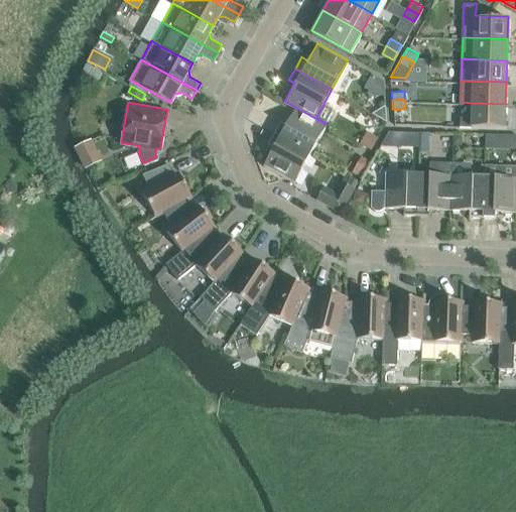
[(386,119),(385,103),(372,111),(386,119)]
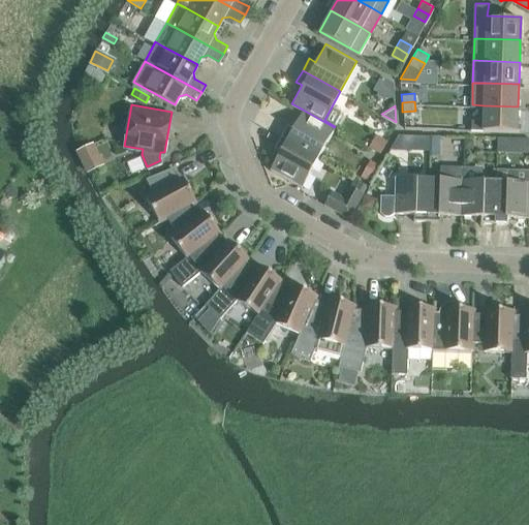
[(471,128),(484,128),(517,129),(518,106),(484,105),(484,118),(471,118),(471,128)]
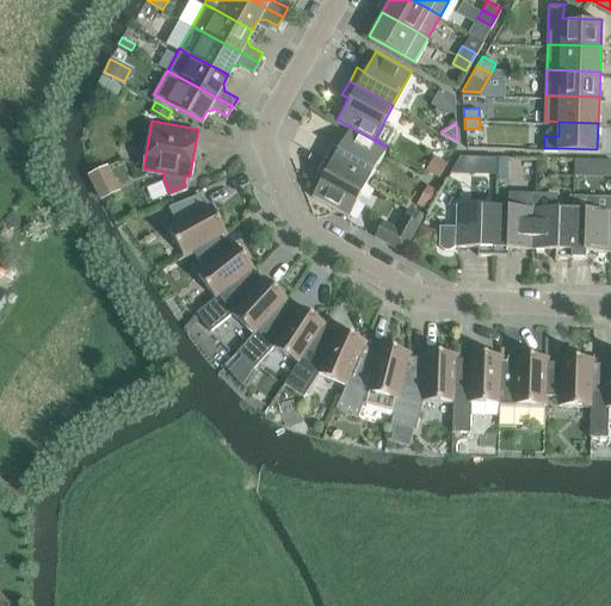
[(332,142),(325,155),(368,179),(386,147),(350,127),(339,146),(332,142)]
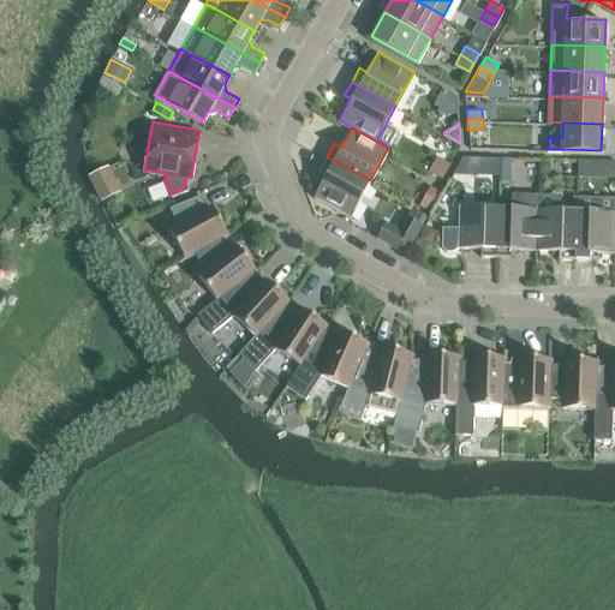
[(463,154),(453,171),(476,171),(476,155),(463,154)]
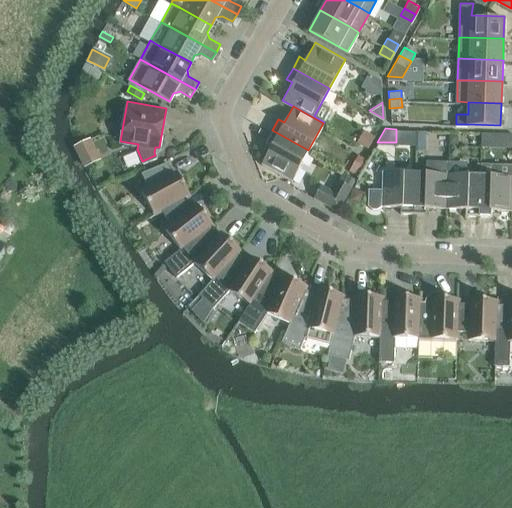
[(359,140),(368,145),(374,134),(366,129),(359,140)]
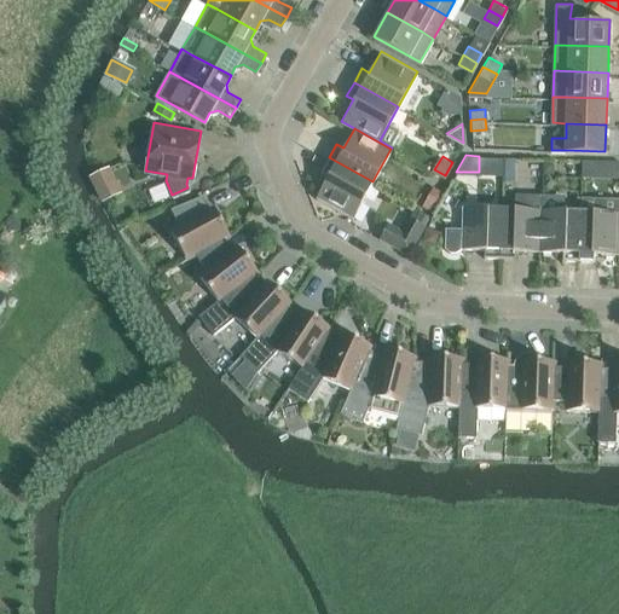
[(353,216),(372,181),(329,157),(320,172),(328,175),(316,196),(353,216)]
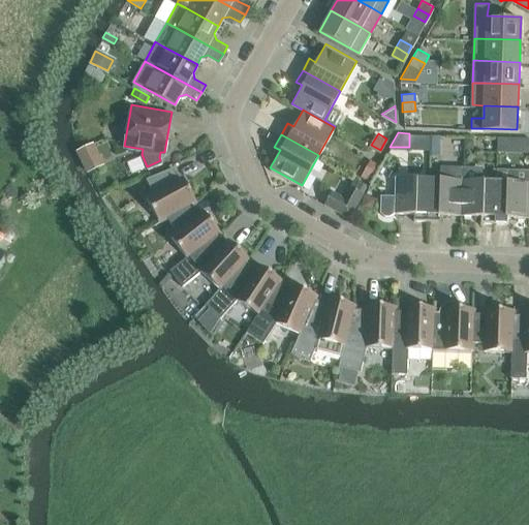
[(439,146),(439,134),(430,134),(429,146),(439,146)]
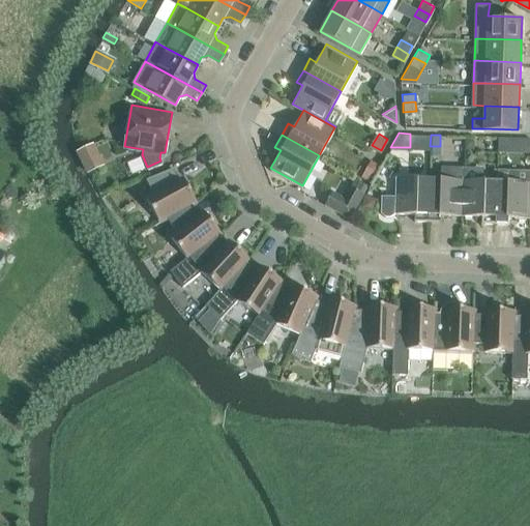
[(498,136),(498,148),(508,149),(509,136),(498,136)]
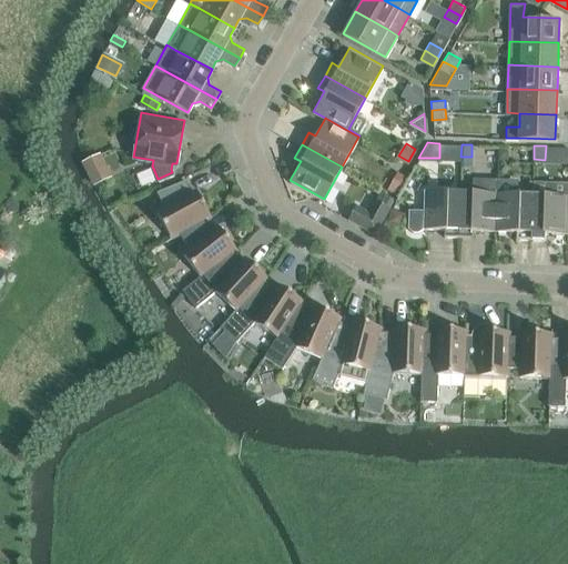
[(508,152),(508,149),(507,149),(507,148),(498,148),(498,149),(497,149),(497,158),(501,158),(508,152)]
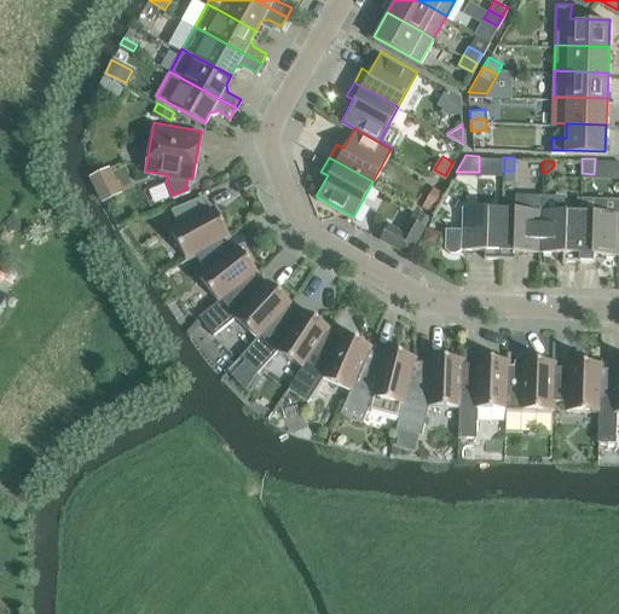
[(91,175),(97,189),(115,179),(109,167),(91,175)]
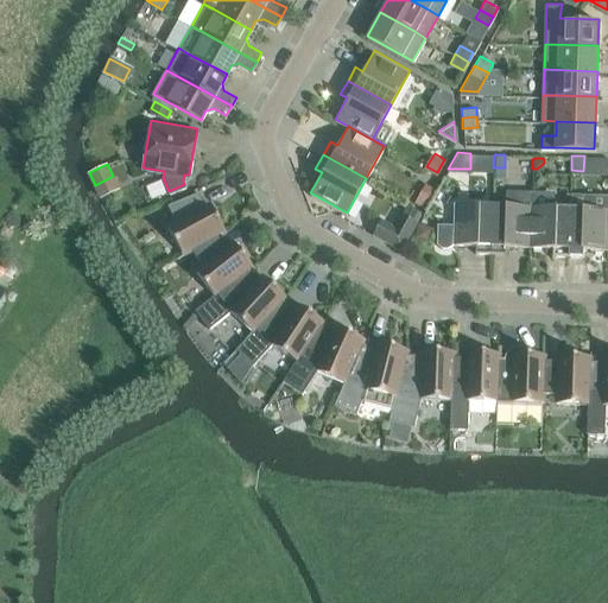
[(450,192),(456,179),(447,175),(439,186),(450,192)]
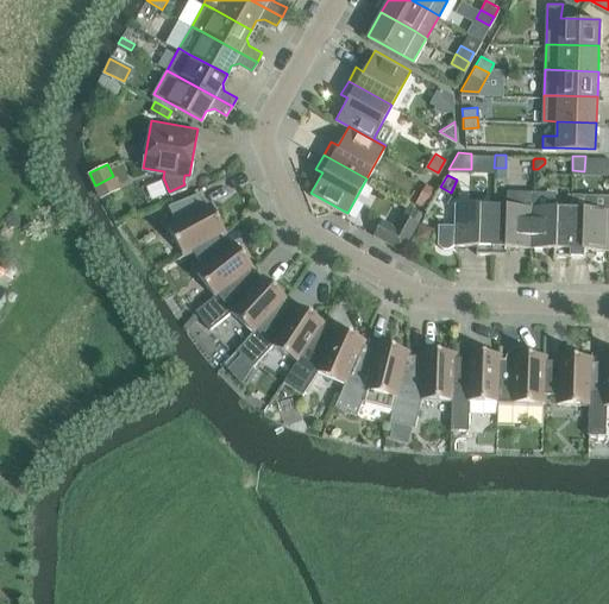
[(416,201),(426,206),(437,187),(427,182),(416,201)]
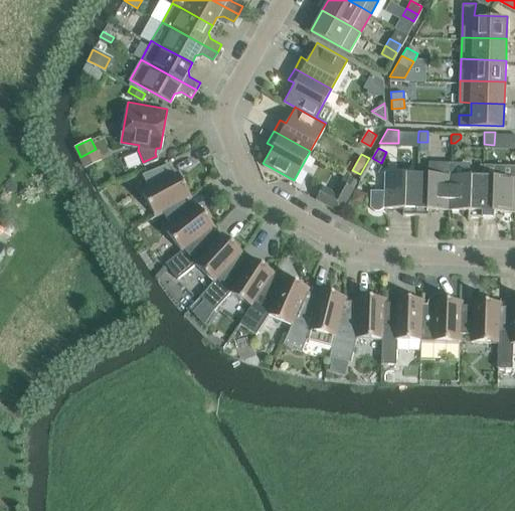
[(417,171),(415,213),(430,213),(430,207),(449,207),(451,160),(426,159),(426,172),(417,171)]
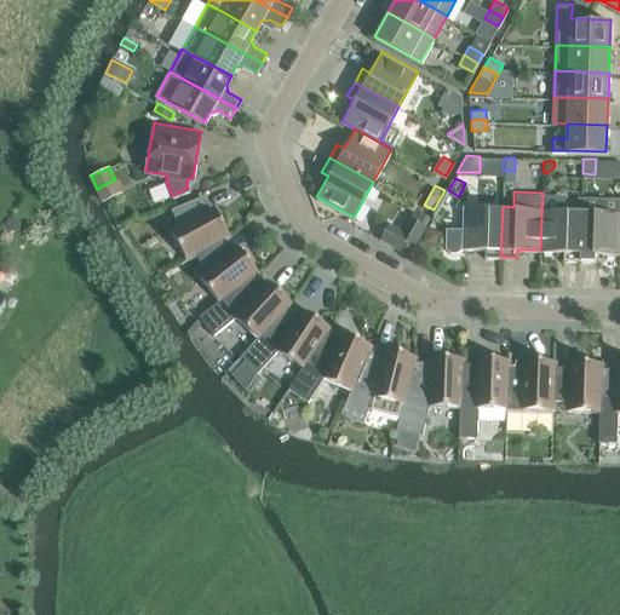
[(563,251),(563,259),(579,259),(581,210),(563,208),(563,194),(543,193),(540,249),(563,251)]
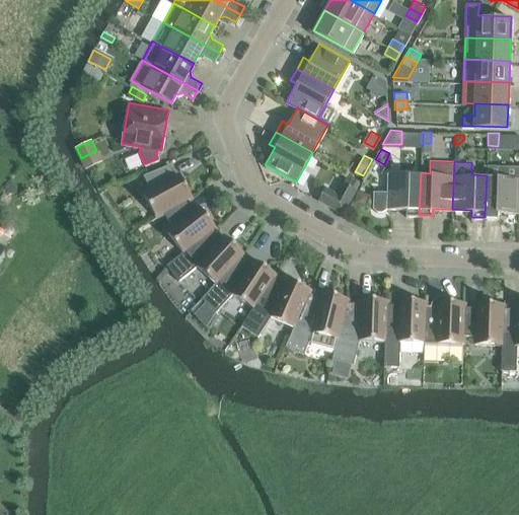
[(163,211),(184,200),(189,198),(193,196),(179,171),(175,173),(169,162),(143,173),(150,187),(143,191),(156,216),(163,211)]
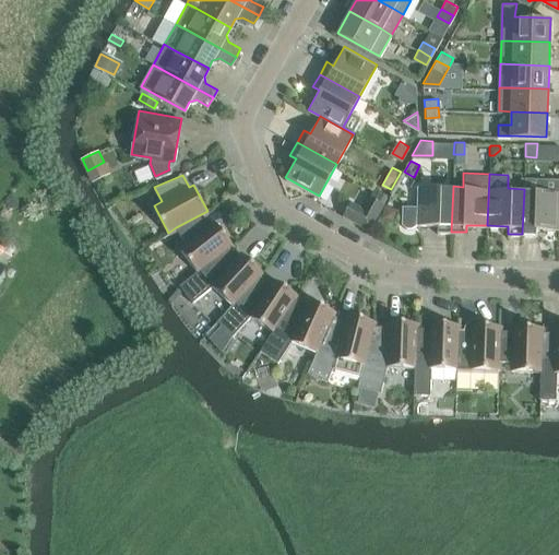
[(522,234),(536,235),(536,227),(558,228),(558,211),(558,177),(542,177),(540,189),(524,189),(522,234)]
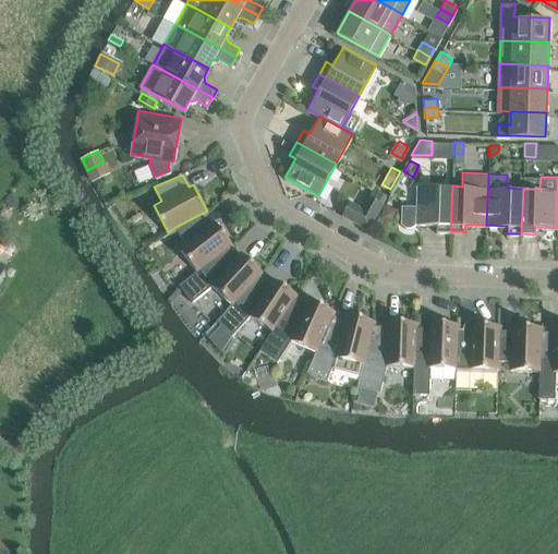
[(436,230),(450,231),(452,185),(416,184),(415,205),(402,204),(402,221),(405,226),(411,226),(414,223),(437,224),(436,230)]
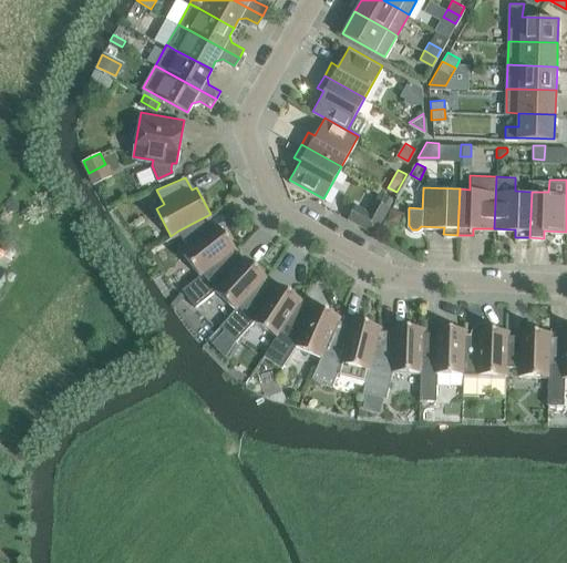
[(352,203),(346,216),(373,231),(387,207),(372,198),(366,211),(352,203)]
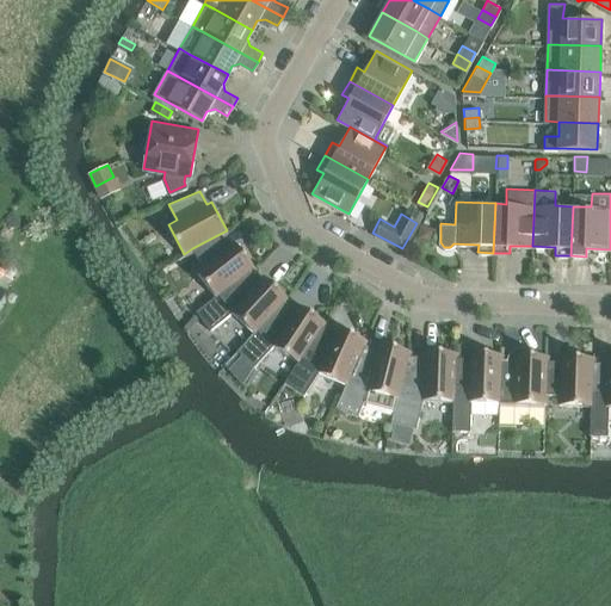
[(420,222),(415,237),(431,242),(436,227),(420,222)]
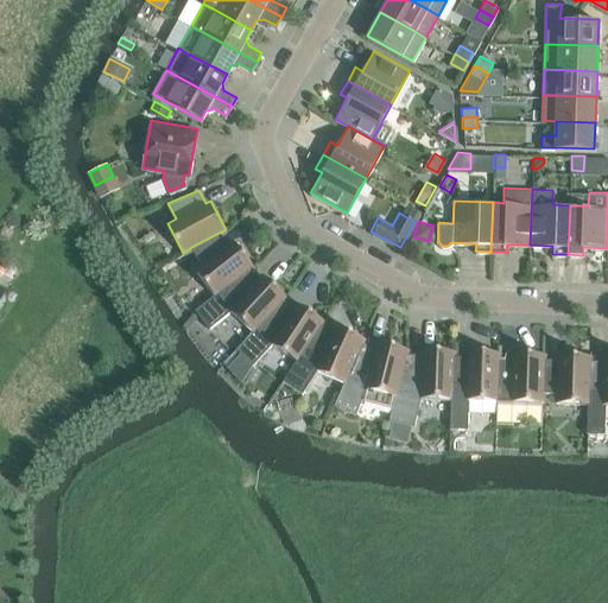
[(195,267),(214,292),(215,293),(248,267),(249,267),(254,264),(233,239),(229,242),(221,232),(216,234),(191,247),(202,261),(195,267)]
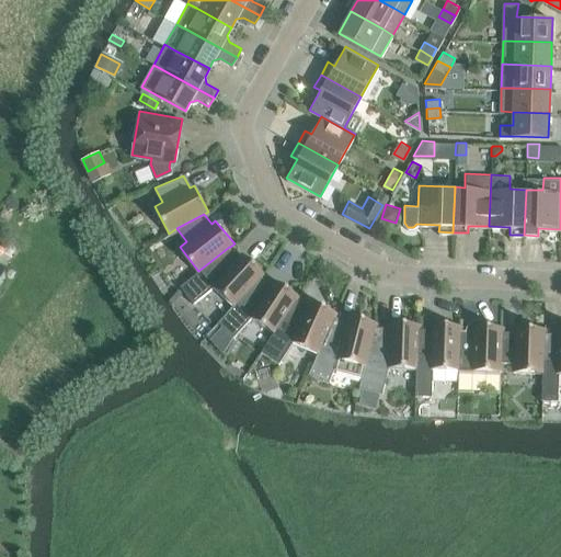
[(193,302),(214,285),(233,304),(261,275),(264,272),(242,251),(239,256),(230,247),(229,247),(198,271),(197,270),(180,285),(193,302)]
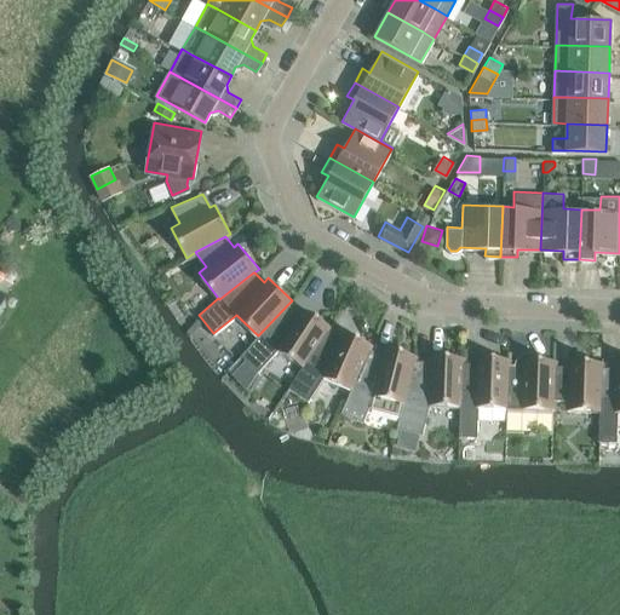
[(277,349),(302,366),(303,366),(327,329),(331,325),(303,306),(299,311),(288,304),(258,335),(240,355),(258,371),(277,349)]
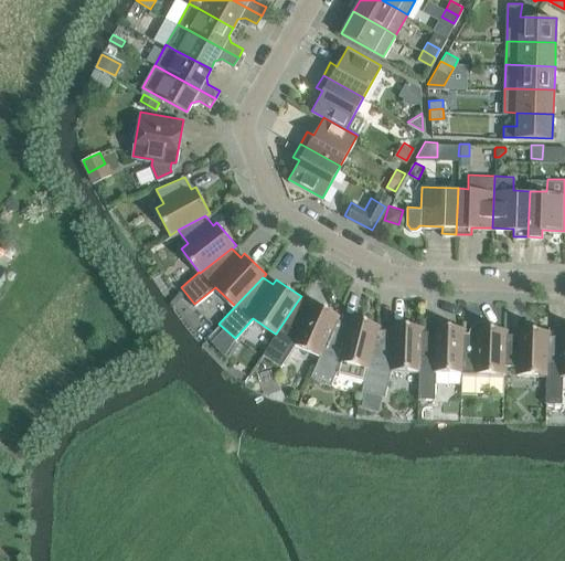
[(295,342),(320,353),(337,317),(337,318),(339,313),(311,300),(309,306),(298,300),(276,334),(275,334),(263,352),(280,364),(295,342)]
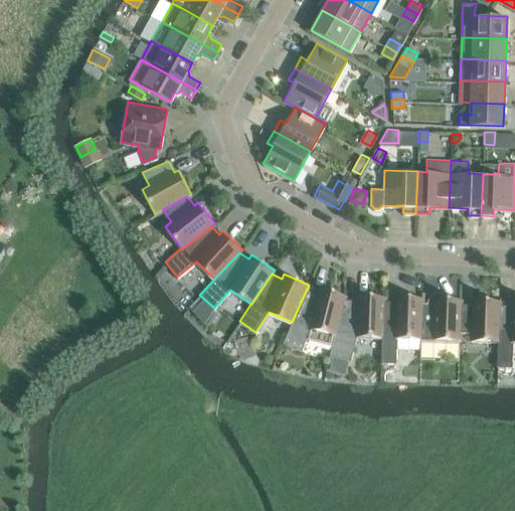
[(307,289),(292,322),(283,342),(301,349),(311,328),(335,334),(345,299),(346,299),(346,294),(319,288),(318,292),(307,290),(307,289)]
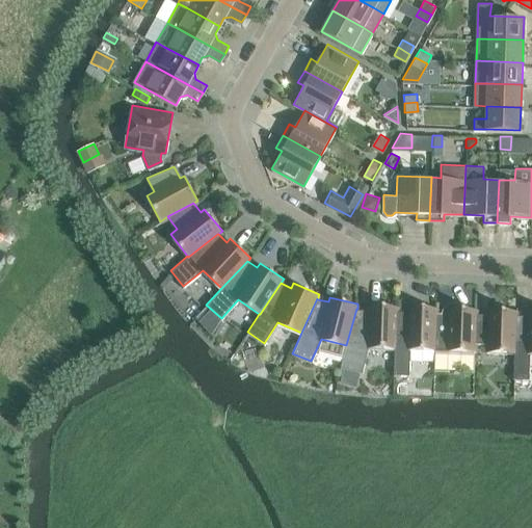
[(476,342),(475,342),(476,313),(477,313),(477,308),(458,308),(459,304),(455,302),(448,302),(445,305),(444,306),(442,309),(442,312),(436,312),(435,348),(447,348),(447,349),(475,350),(476,342)]
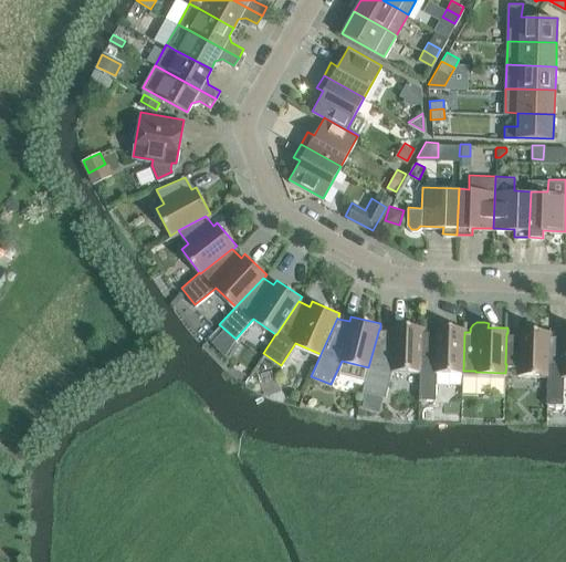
[(420,370),(421,330),(422,330),(422,325),(391,324),(391,329),(380,329),(379,329),(368,367),(362,389),(385,396),(391,368),(419,370),(420,370)]
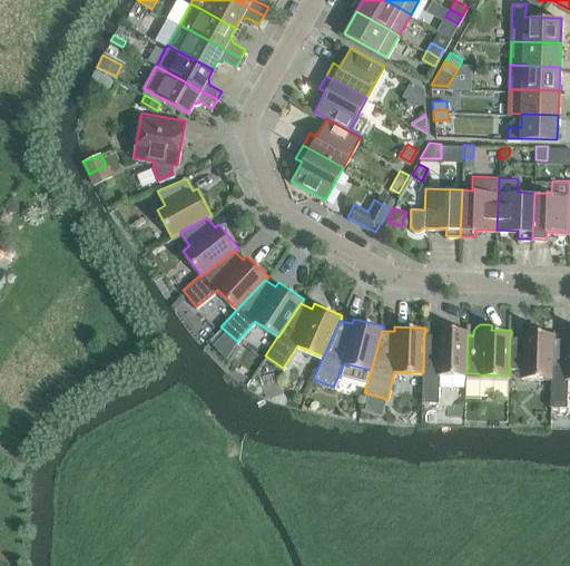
[(467,373),(468,334),(468,329),(438,328),(436,333),(425,332),(424,332),(423,372),(422,372),(421,400),(439,401),(439,373),(467,374),(467,373)]
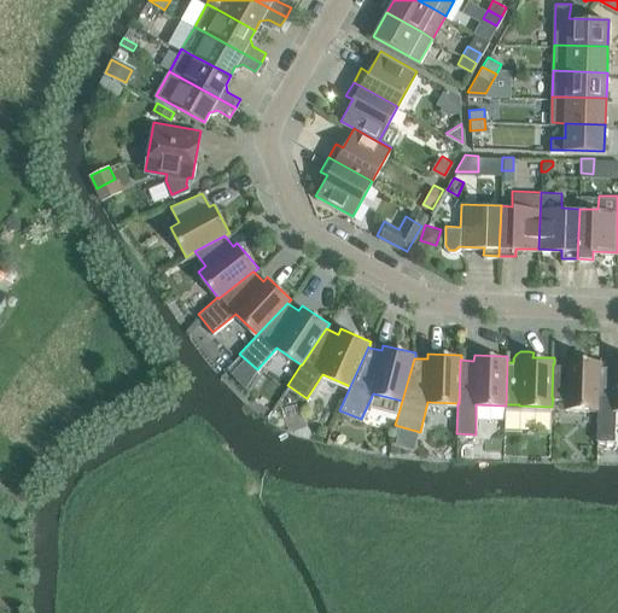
[(599,398),(598,398),(599,365),(600,365),(600,360),(566,358),(566,363),(554,363),(553,363),(552,397),(553,397),(565,397),(565,407),(598,408),(599,408),(599,398)]
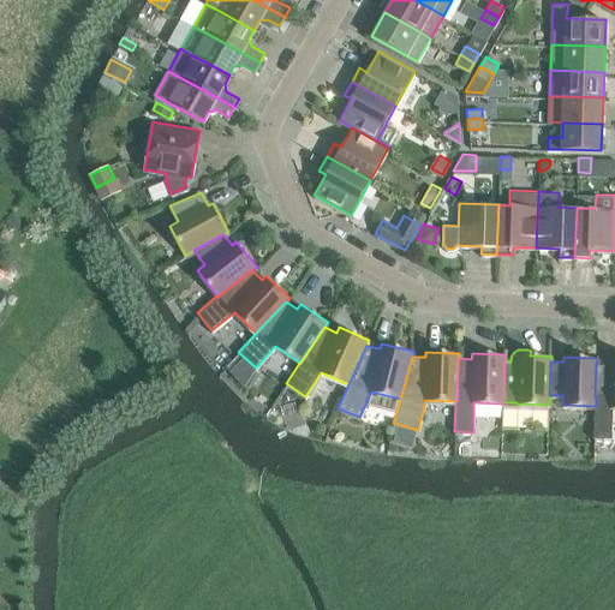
[(596,406),(593,436),(611,437),(613,407),(614,406),(614,358),(610,358),(610,364),(597,363),(596,363),(595,396),(596,396),(596,406)]
